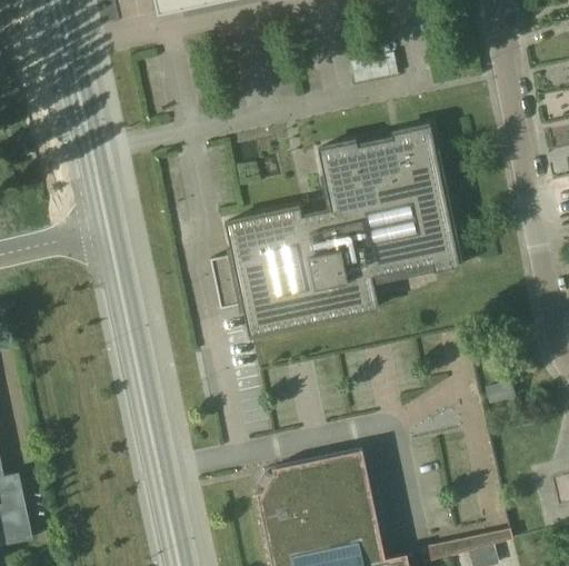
[(153,0),(158,17),(232,0),(153,0)]
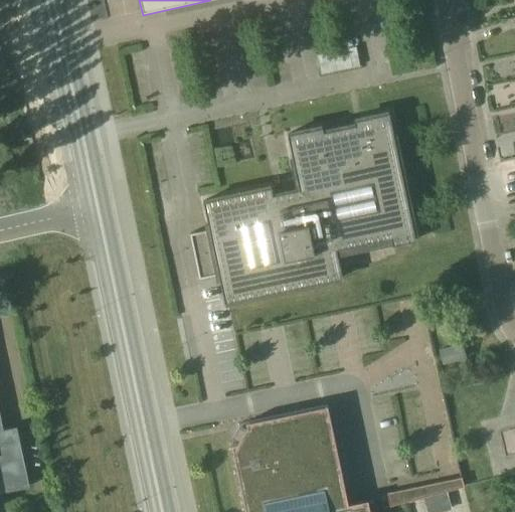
[(340,53),(316,58),(320,78),(359,69),(355,50),(340,53)]
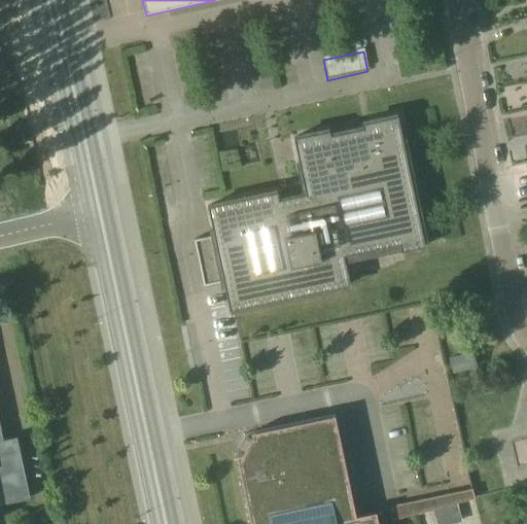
[(207,208),(208,208),(214,235),(194,239),(203,285),(223,281),(229,308),(229,309),(229,310),(350,284),(344,255),(399,244),(400,251),(425,246),(397,115),(362,123),(363,128),(330,135),(329,131),(293,138),(306,194),(279,200),(277,191),(207,206),(207,208)]
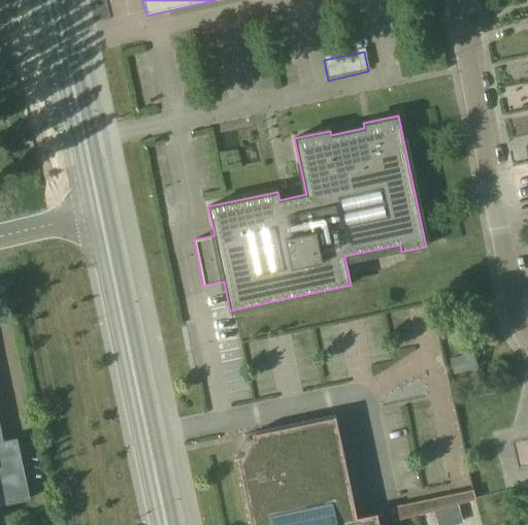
[(475,366),(472,353),(451,359),(454,372),(475,366)]
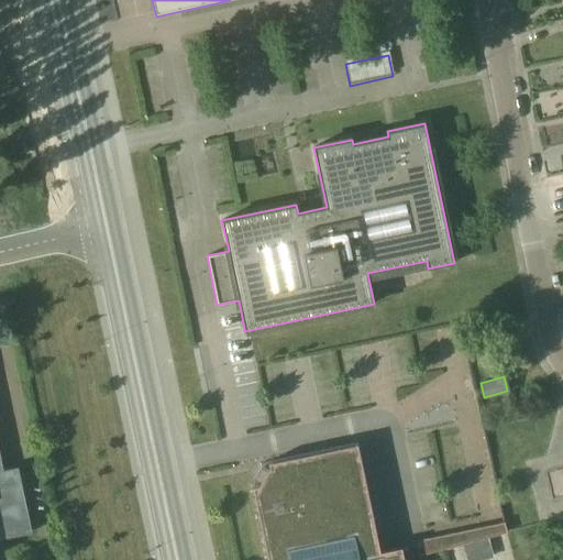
[(258,487),(254,489),(267,559),(405,559),(403,549),(381,553),(357,446),(269,464),(271,470),(258,487)]
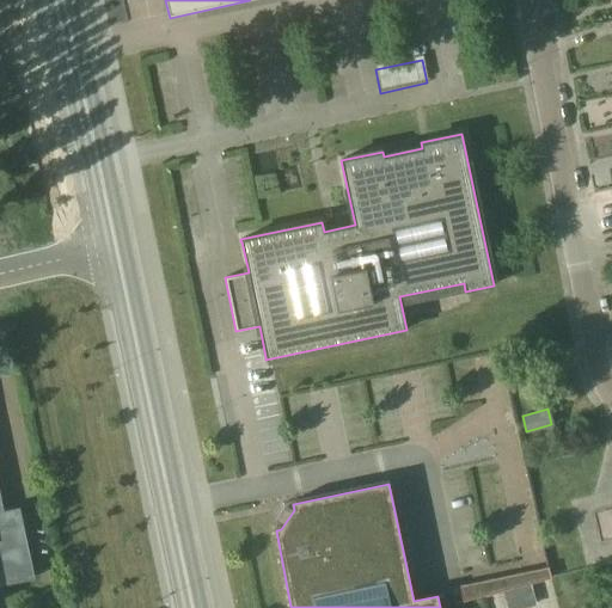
[(0,587),(31,581),(17,514),(1,516),(0,511),(0,587)]
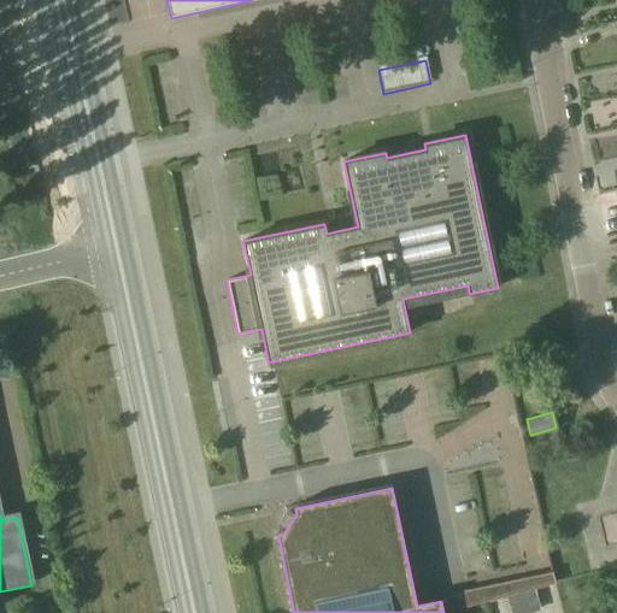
[(551,576),(464,594),(464,596),(466,605),(556,587),(553,575),(551,576)]
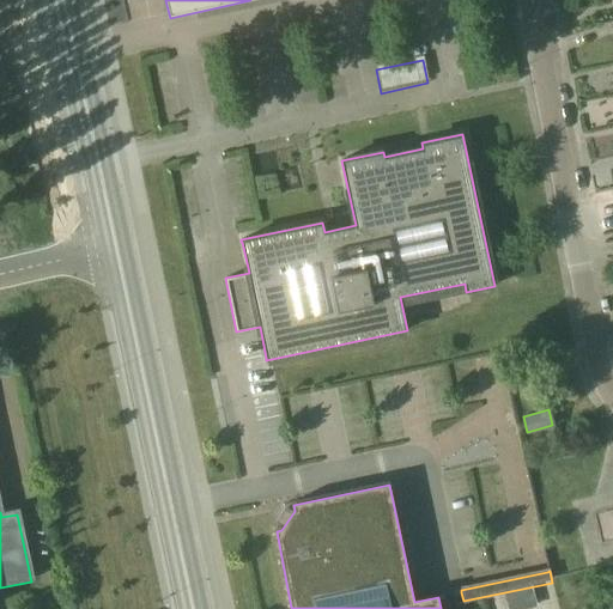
[(532,590),(505,597),(508,608),(536,608),(532,590)]
